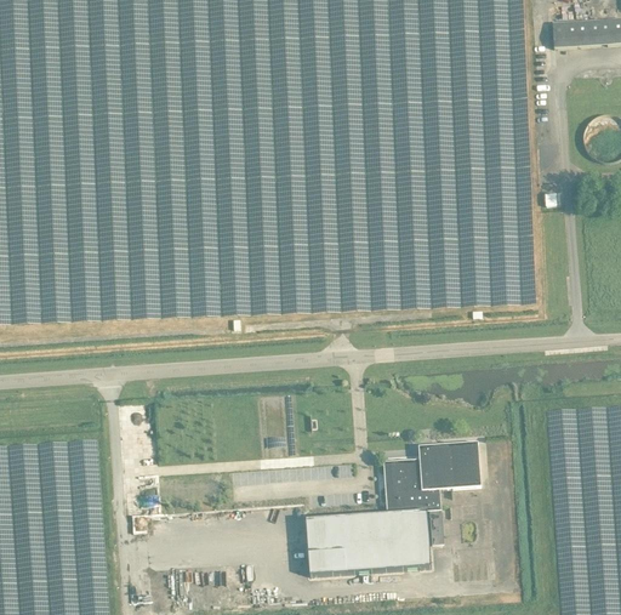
[(553,17),(554,41),(619,39),(617,13),(553,17)]
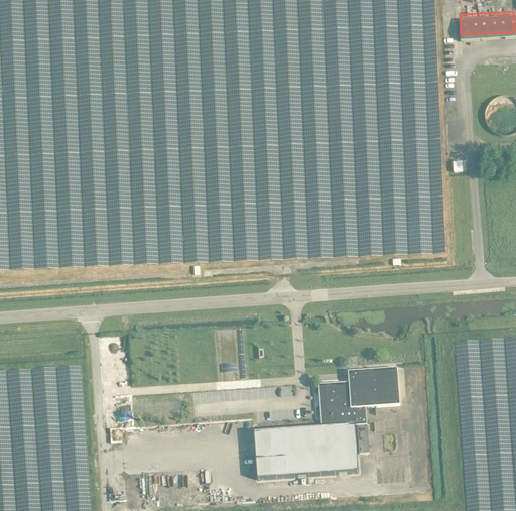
[(125,29),(126,46),(137,45),(137,41),(138,41),(137,27),(135,27),(135,20),(124,21),(125,29)]
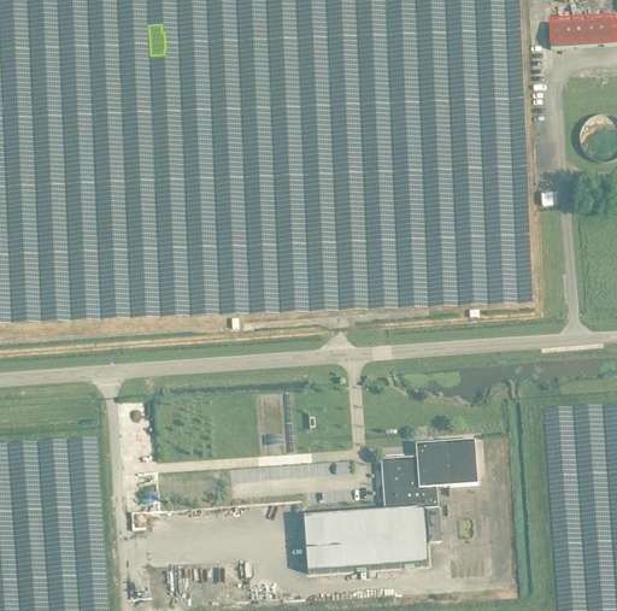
[(197,87),(213,87),(212,31),(194,33),(197,87)]
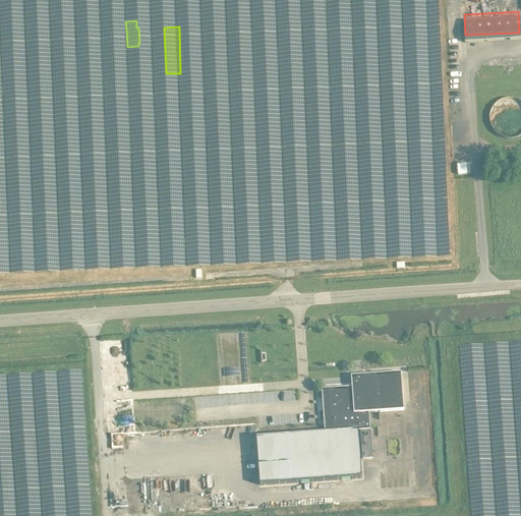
[(211,44),(198,44),(198,56),(203,56),(203,62),(212,62),(211,44)]
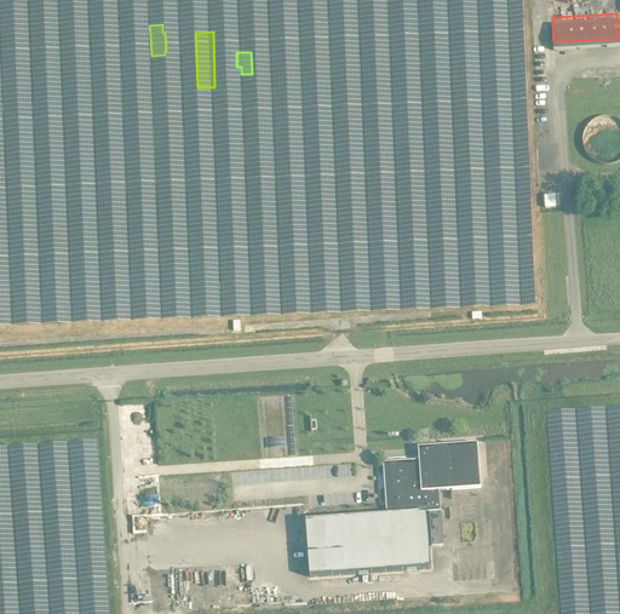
[(0,168),(29,166),(22,82),(0,84),(0,168)]
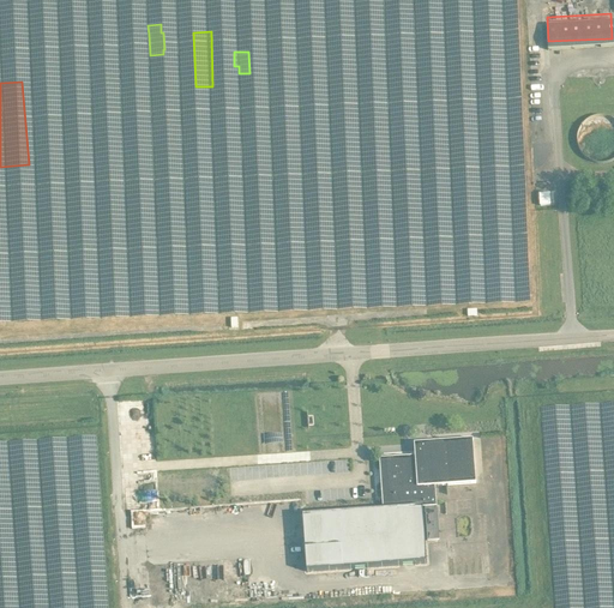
[(379,95),(380,137),(405,136),(405,122),(407,121),(407,102),(386,103),(386,95),(379,95)]
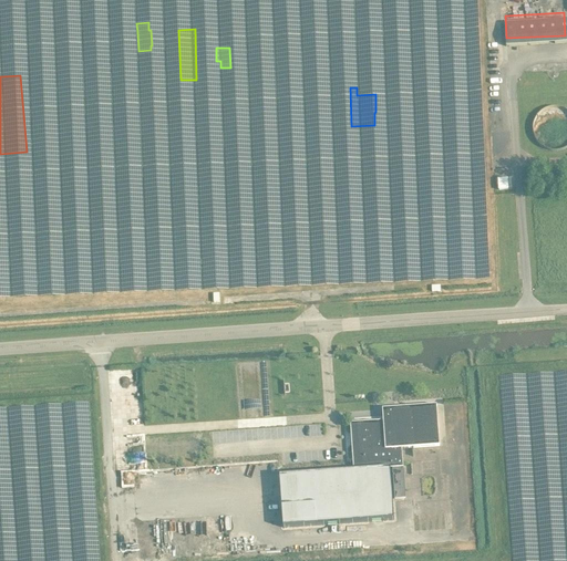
[(566,110),(563,107),(559,105),(556,104),(552,104),(548,105),(544,106),(540,108),(538,111),(536,113),(534,117),(533,121),(533,124),(533,127),(534,132),(536,135),(539,138),(543,141),(546,143),(549,143),(554,144),(557,143),(562,142),(564,141),(566,137),(566,110)]
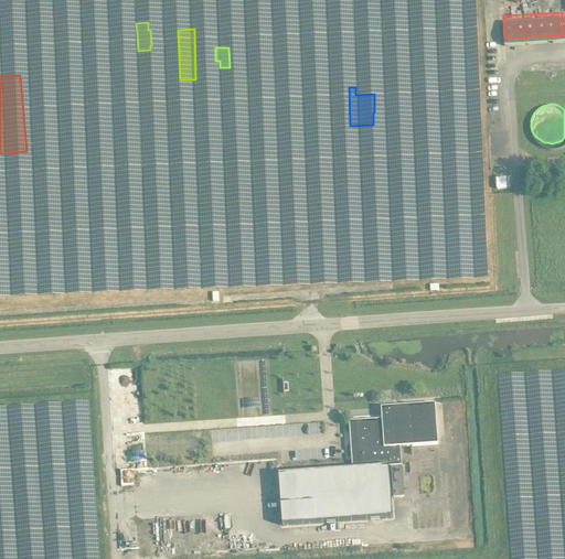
[(140,113),(140,124),(152,124),(152,113),(140,113)]
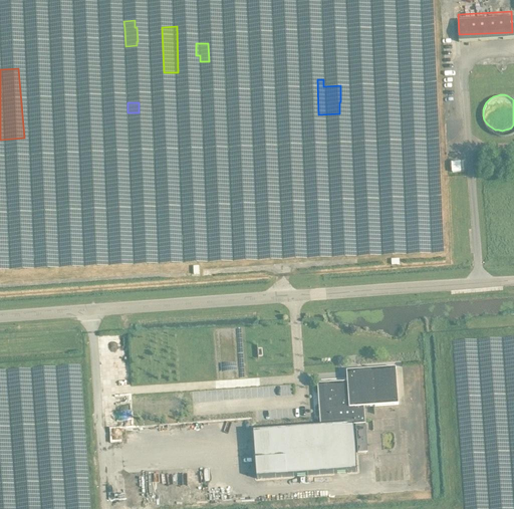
[(452,167),(460,167),(460,158),(451,158),(452,167)]
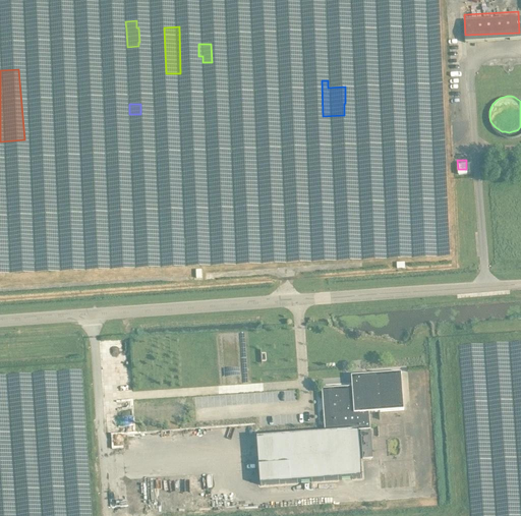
[(276,174),(258,174),(258,189),(276,189),(276,174)]
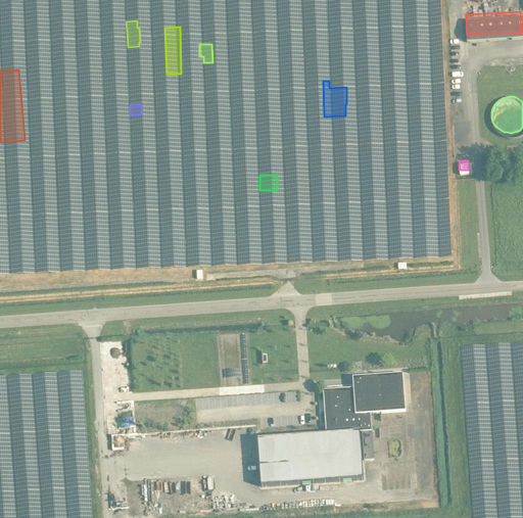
[(205,227),(230,226),(229,212),(204,213),(205,227)]
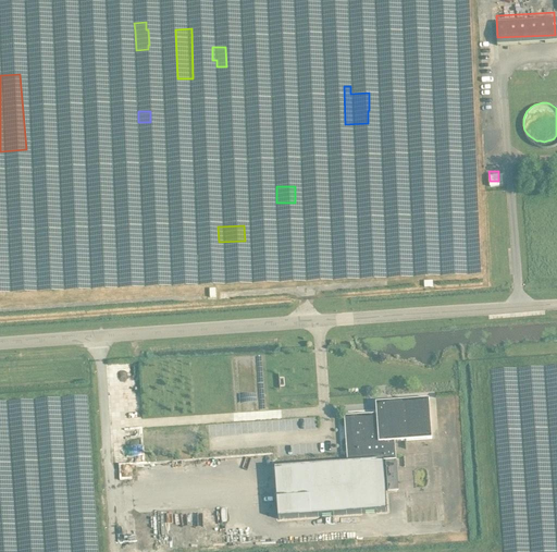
[(343,412),(346,458),(395,455),(394,437),(431,433),(428,394),(386,396),(387,400),(385,401),(384,400),(379,406),(380,407),(379,409),(376,409),(343,412)]
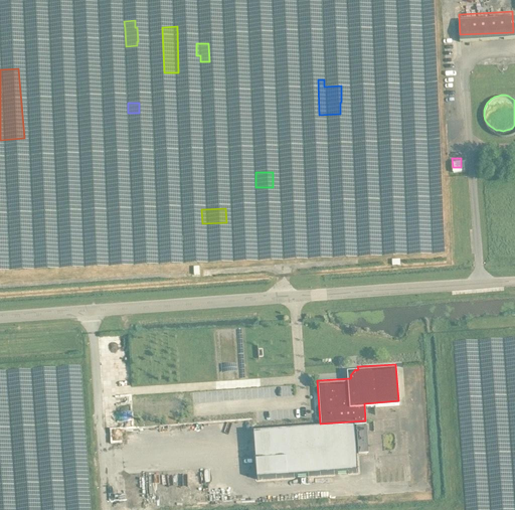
[(367,449),(365,420),(356,421),(358,449),(367,449)]
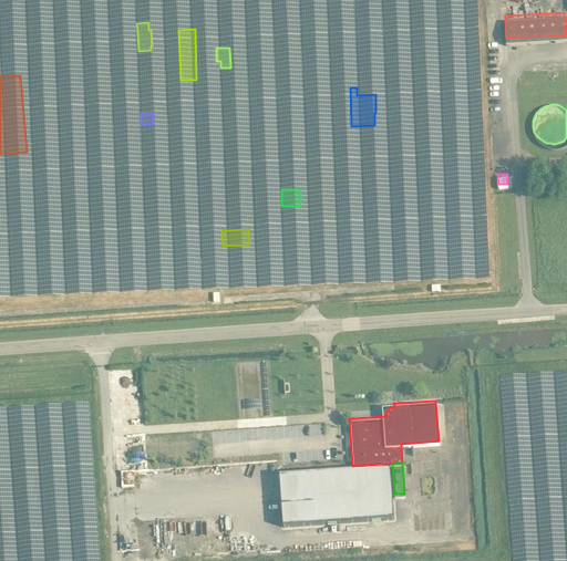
[(352,466),(279,471),(282,522),(393,515),(390,464),(352,466)]
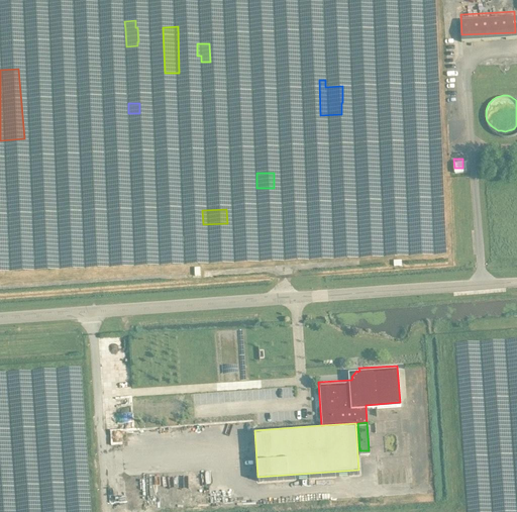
[(150,511),(168,511),(165,475),(156,476),(156,475),(141,476),(139,448),(126,449),(131,506),(138,505),(139,511),(150,511)]
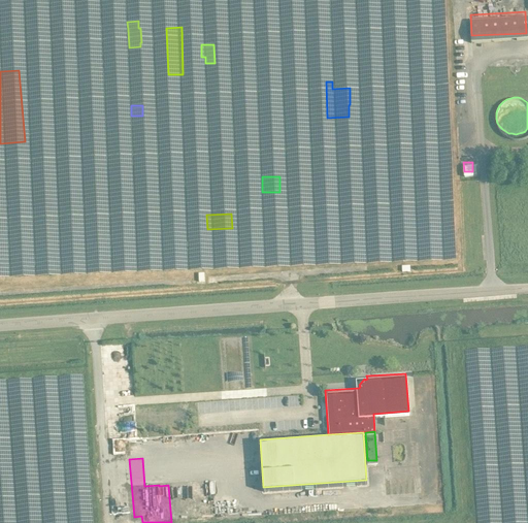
[(45,522),(68,522),(62,464),(40,466),(45,522)]
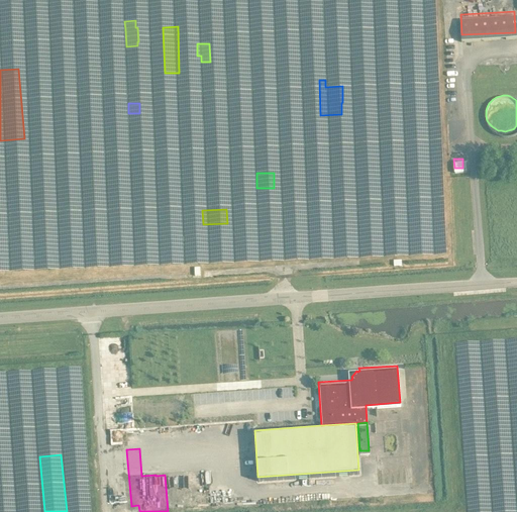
[(84,479),(83,464),(74,464),(75,480),(84,479)]
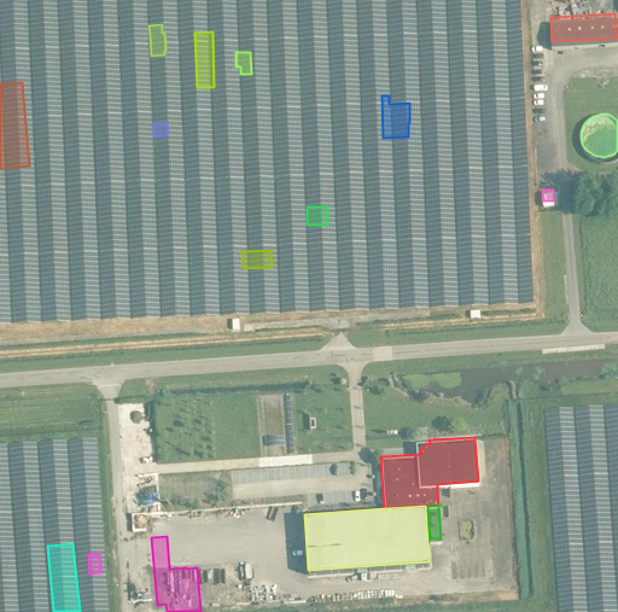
[(0,611),(19,611),(18,611),(17,595),(7,596),(6,589),(3,589),(1,584),(0,584),(0,611)]
